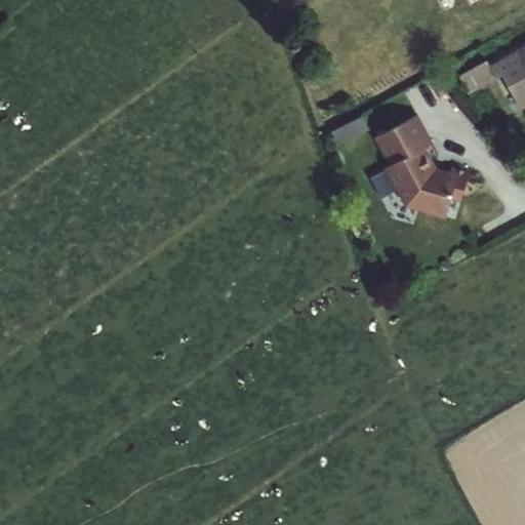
[(524,49),(513,56),(518,68),(524,79),(524,49)]
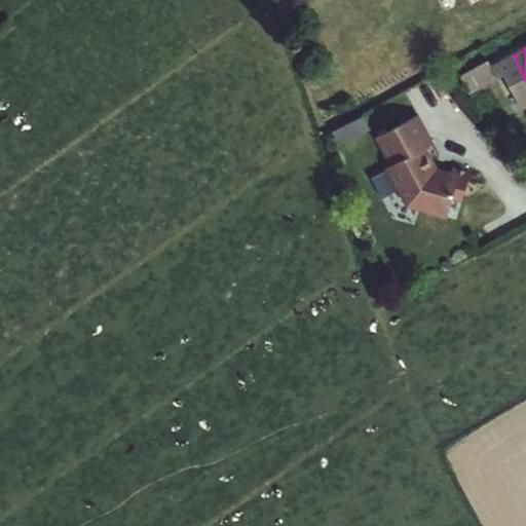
[(506,54),(478,71),(486,86),(515,70),(509,60),(506,54)]
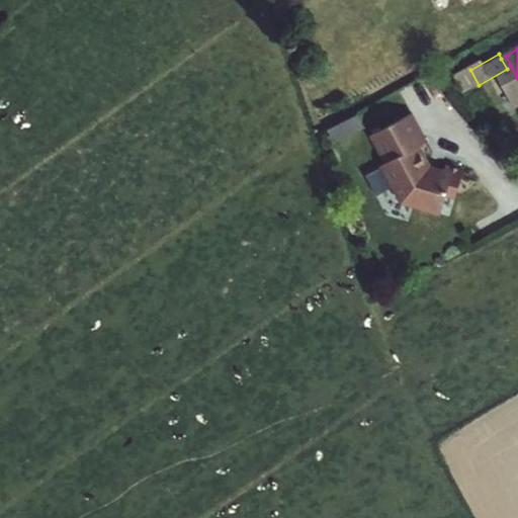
[(506,56),(501,59),(507,69),(511,67),(506,56)]
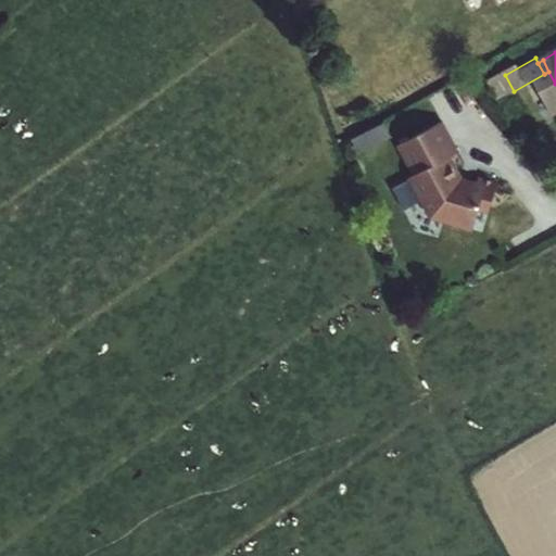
[(365,151),(394,137),(387,119),(356,135),(365,151)]
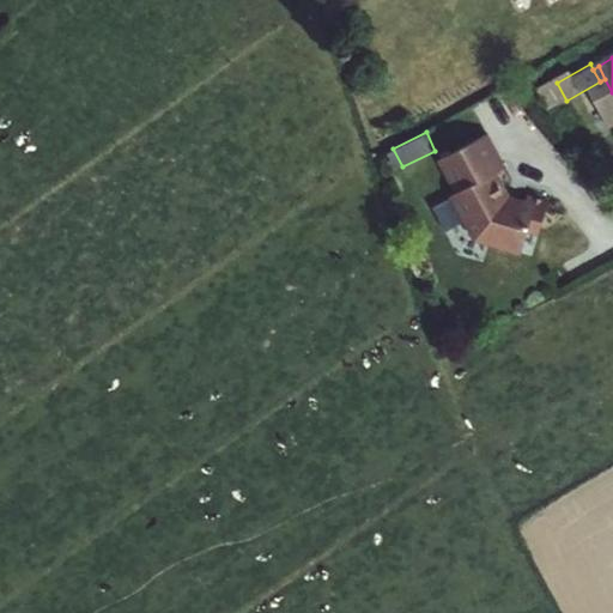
[(490,134),(442,161),(461,193),(434,208),(461,258),(493,263),(497,246),(529,252),(535,224),(546,226),(552,199),(530,194),(529,200),(511,198),(499,175),(509,170),(490,134)]
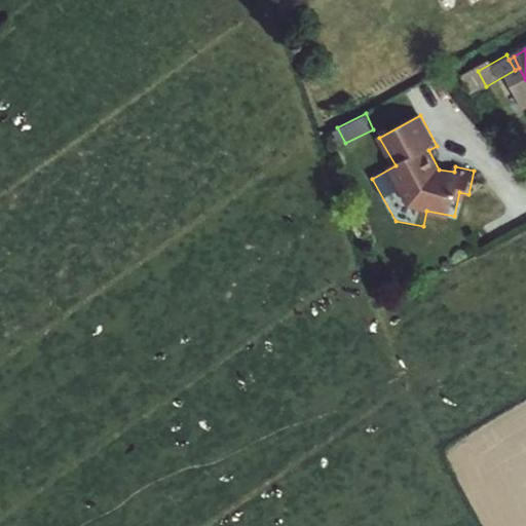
All buildings are outlined.
